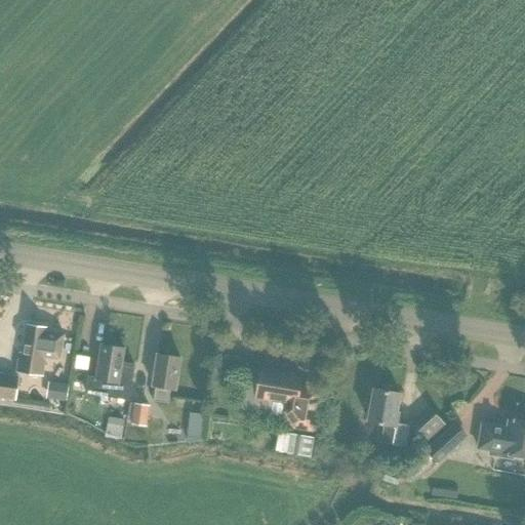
[(42,375),(45,357),(59,359),(64,334),(46,331),(46,327),(27,324),(21,362),(17,361),(16,371),(42,375)]
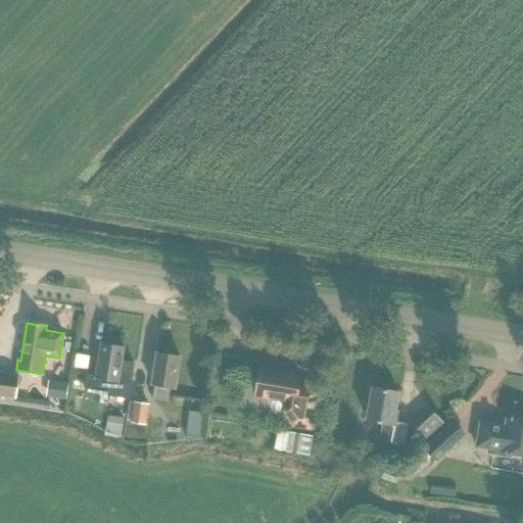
[(129,398),(135,362),(123,360),(125,345),(100,341),(94,374),(87,373),(84,391),(129,398)]
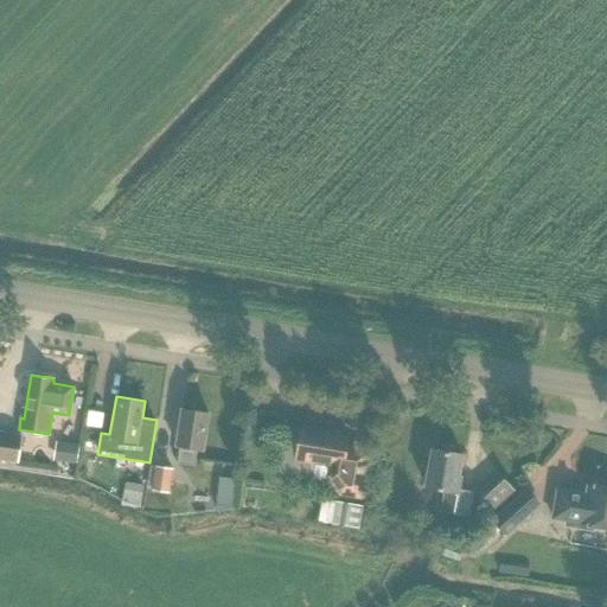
[(203,449),(209,413),(181,408),(177,445),(180,446),(178,461),(195,464),(197,448),(203,449)]
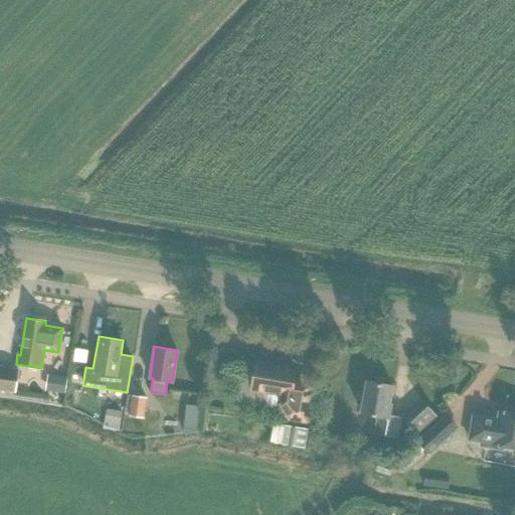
[(313,382),(294,379),(295,369),(255,363),(253,376),(243,374),(241,391),(237,391),(238,395),(240,398),(242,401),(246,403),(248,399),(250,400),(259,401),(266,402),(268,393),(279,395),(278,404),(285,413),(291,414),(290,419),(306,422),(313,382)]
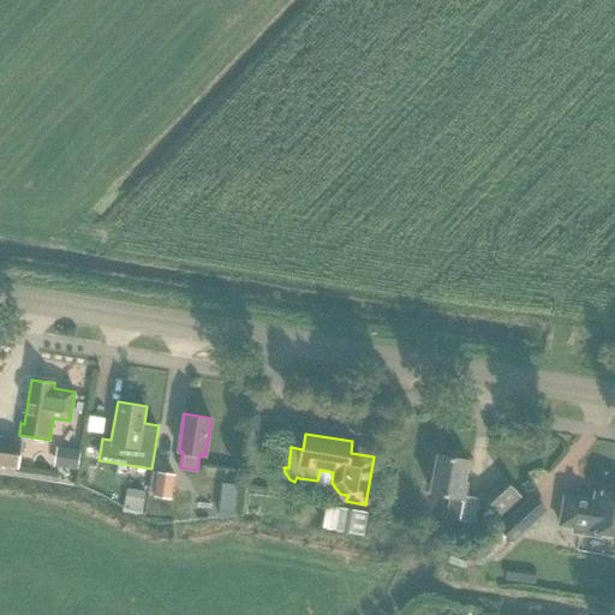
[(0,464),(18,467),(22,441),(0,436),(0,464)]
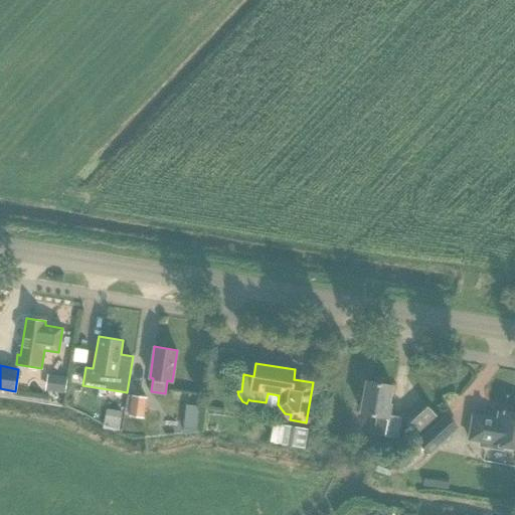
[(45,390),(65,392),(67,376),(47,374),(45,390)]
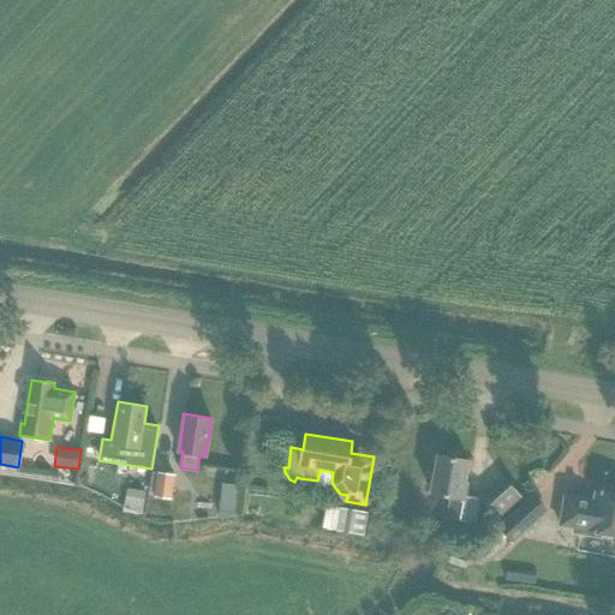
[(475,523),(478,497),(464,495),(466,482),(464,482),(467,460),(437,454),(431,493),(451,496),(447,517),(459,519),(459,520),(475,523)]
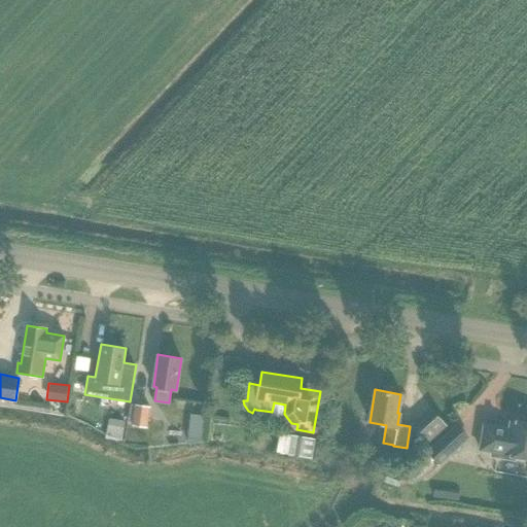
[(147,426),(150,406),(135,405),(132,424),(147,426)]
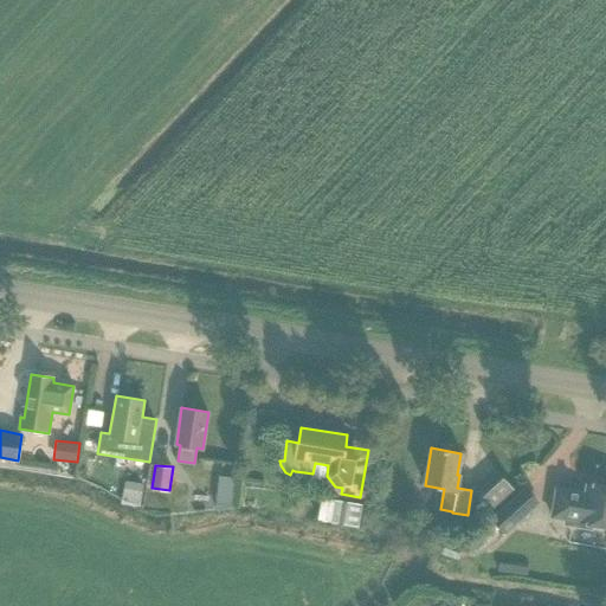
[(487,517),(492,511),(491,510),(515,490),(497,471),(474,491),(482,501),(476,507),(487,517)]
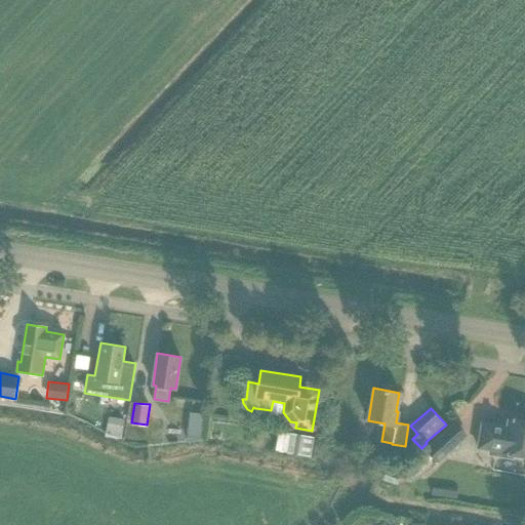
[(189,412),(187,441),(200,439),(202,413),(189,412)]
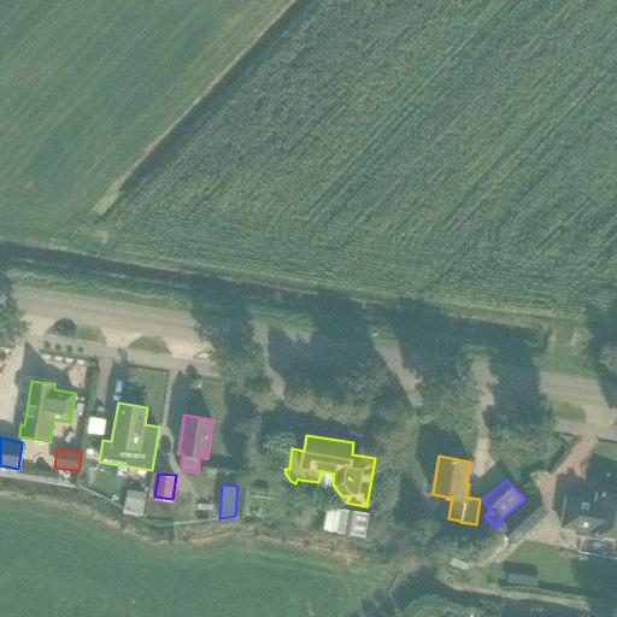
[(616,535),(616,495),(598,493),(597,501),(566,497),(562,527),(575,529),(574,533),(601,538),(603,533),(616,535)]
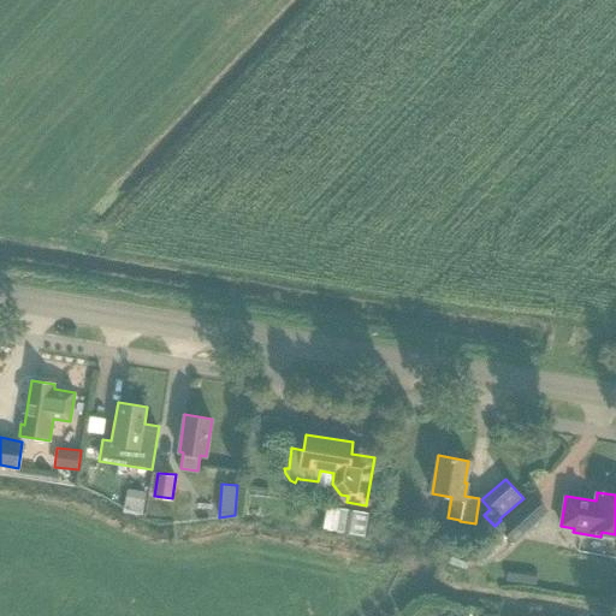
[(549,511),(533,495),(498,527),(514,543),(549,511)]
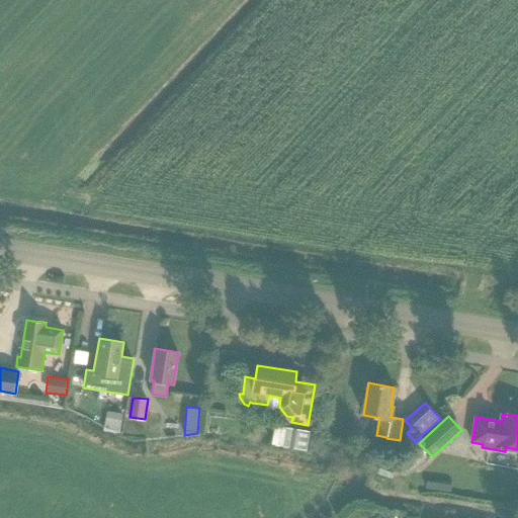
[(274,424),(271,442),(298,447),(301,429),(274,424)]
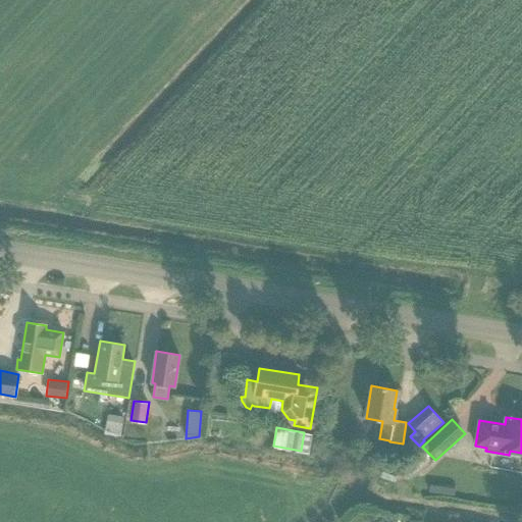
[(419,465),(428,456),(421,448),(411,457),(419,465)]
